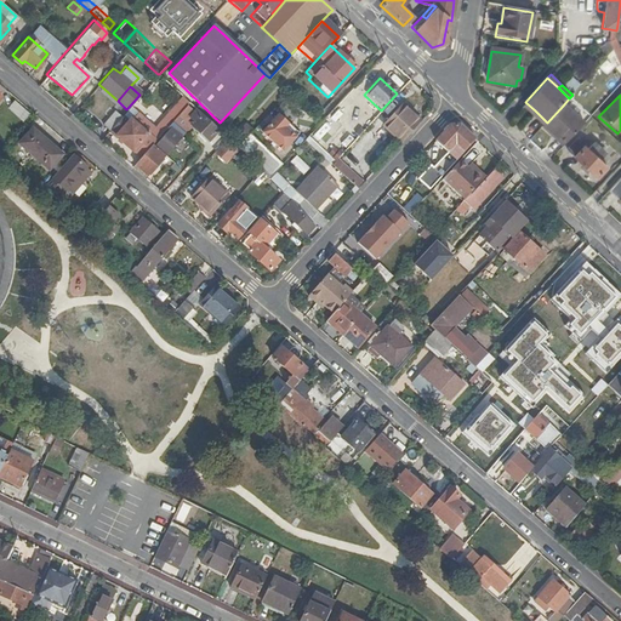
[(13,96),(5,106),(24,123),(33,113),(13,96)]
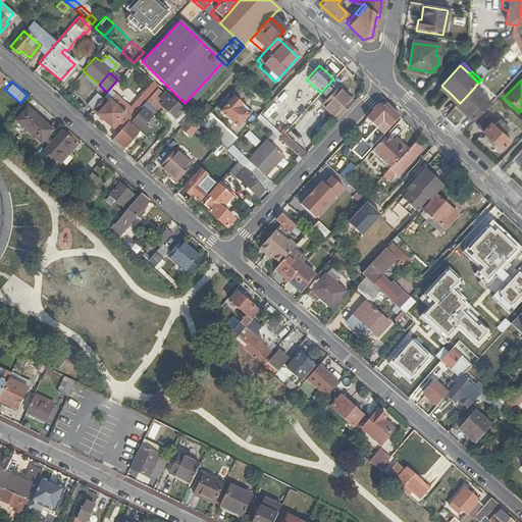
[(100,99),(91,109),(117,132),(126,121),(127,119),(139,107),(145,101),(156,88),(149,82),(127,106),(113,94),(113,95),(108,100),(103,96),(100,99)]
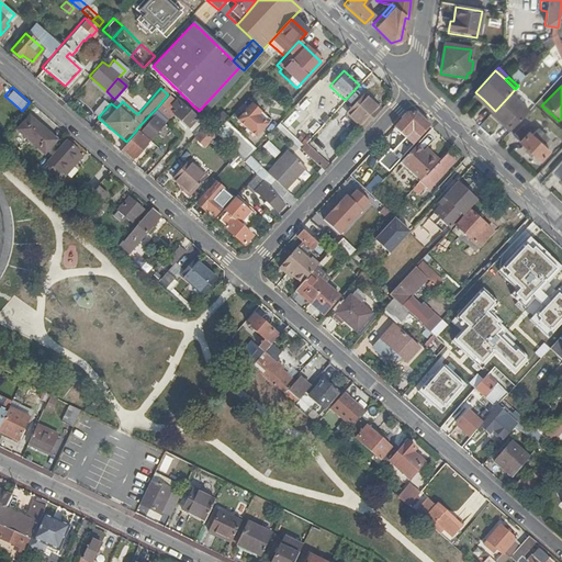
[(475,92),(473,94),(482,103),(484,100),(475,92)]
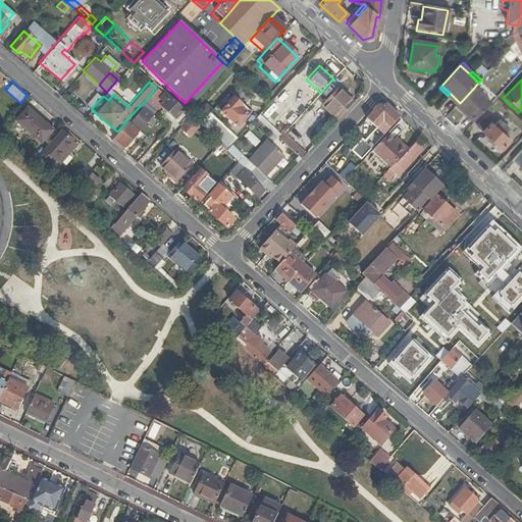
[(336,87),(321,104),(336,118),(353,102),(336,87)]
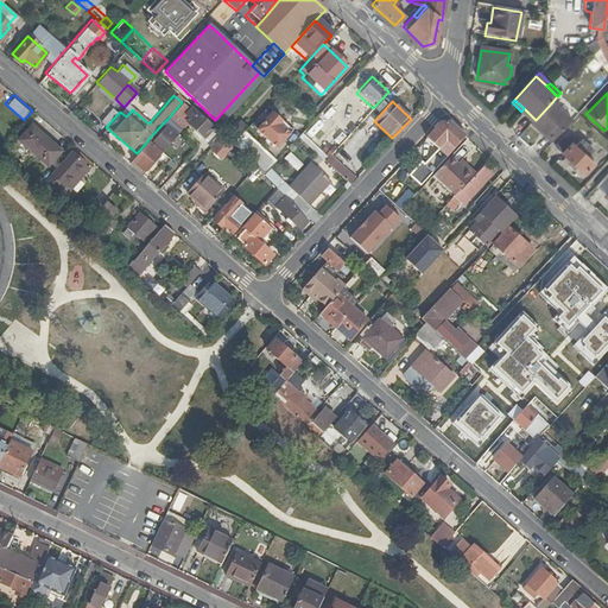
[(532,124),(546,137),(544,140),(549,145),(570,121),(551,103),(536,120),(532,124)]
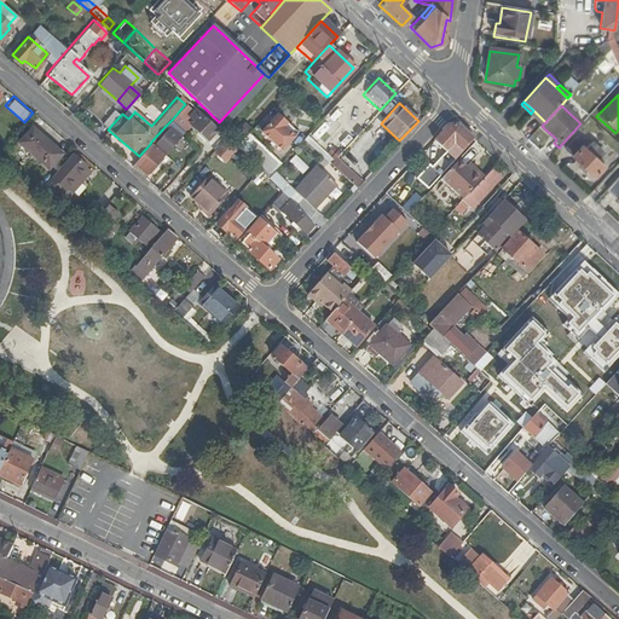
[(126,109),(122,114),(128,119),(134,113),(128,106),(126,109)]
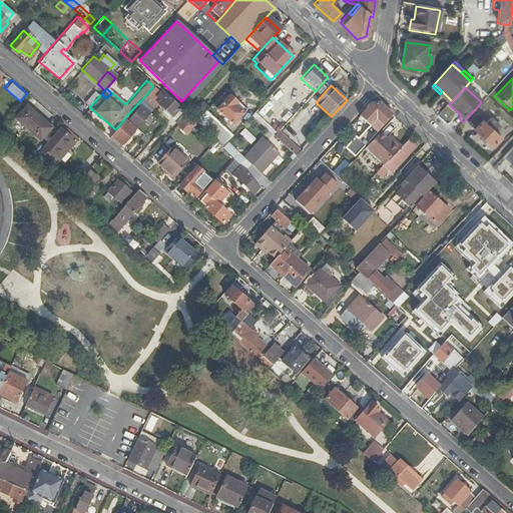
[(442,91),(440,94),(449,104),(452,101),(442,91)]
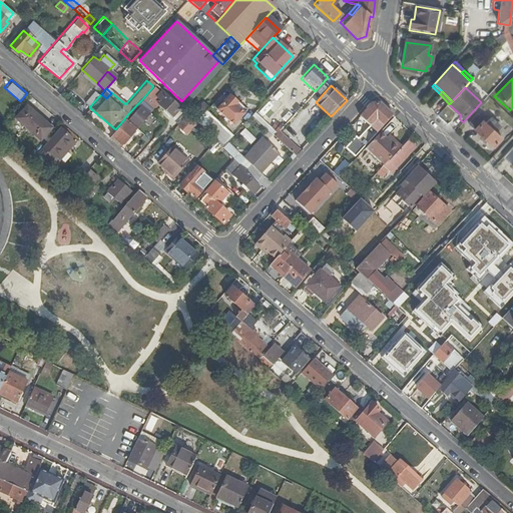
[(92,92),(83,103),(88,108),(89,107),(98,97),(92,92)]
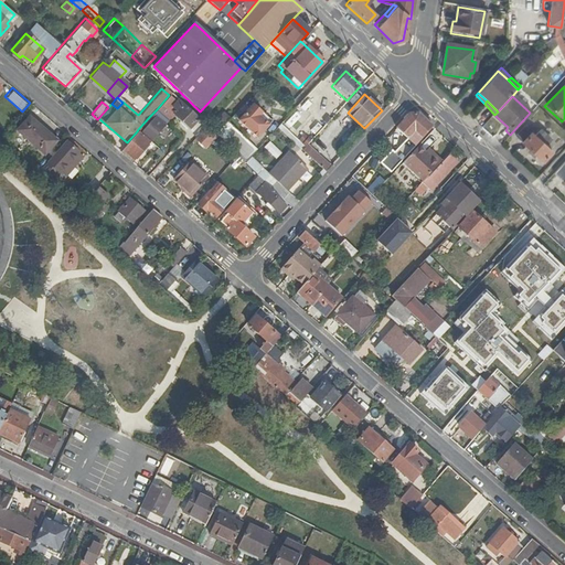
[(172,106),(177,110),(173,114),(189,128),(195,120),(176,102),(172,106)]
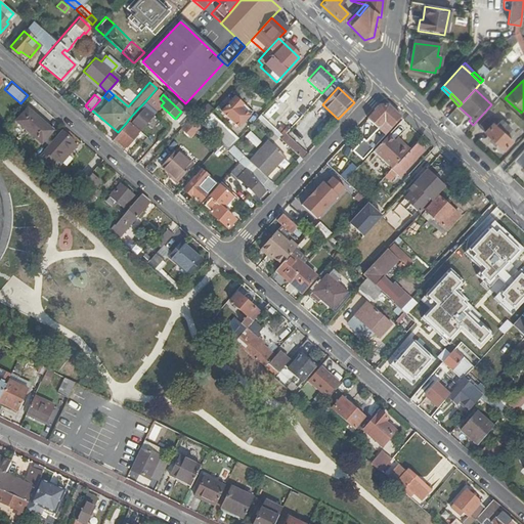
[(236,127),(251,113),(232,96),(219,112),(236,127)]
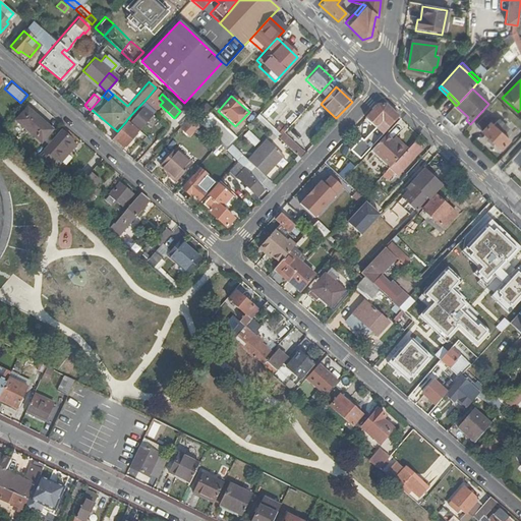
[(130,120),(138,128),(154,111),(145,101),(138,107),(140,109),(130,120)]
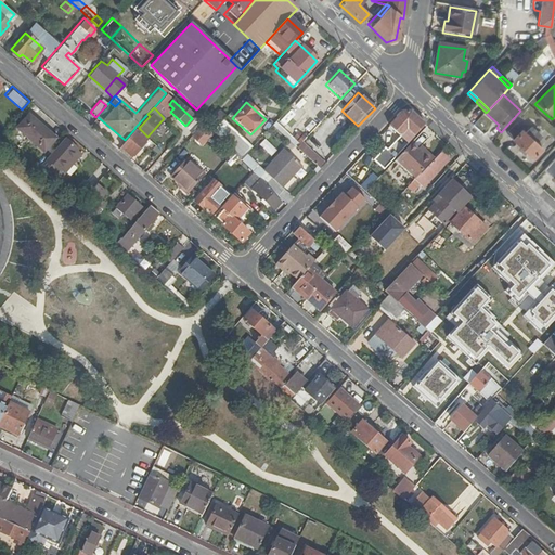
[(222,117),(216,111),(203,124),(210,131),(221,119),(222,117)]
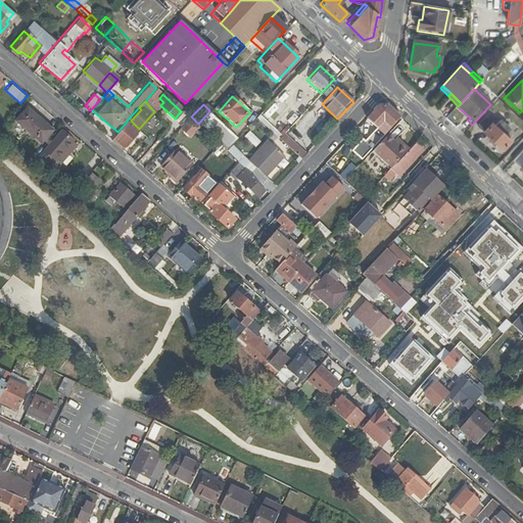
[(385,105),(378,105),(366,120),(376,129),(365,141),(363,139),(351,151),(361,159),(377,142),(375,140),(382,132),(384,134),(399,117),(385,105)]
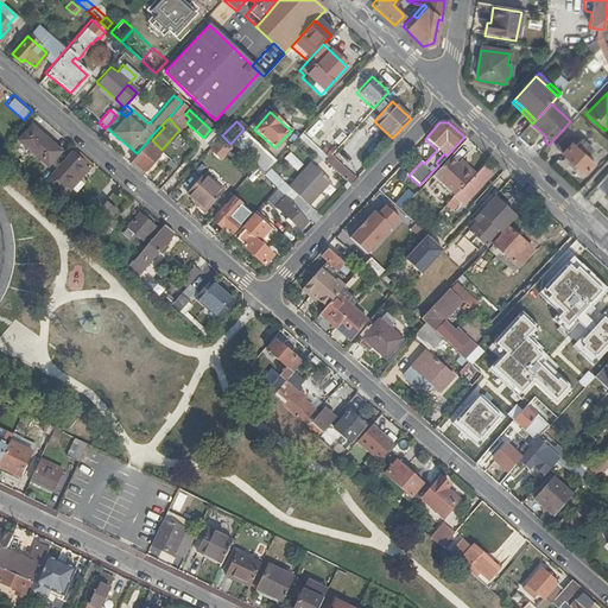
[(532,124),(530,127),(544,140),(546,137),(532,124)]
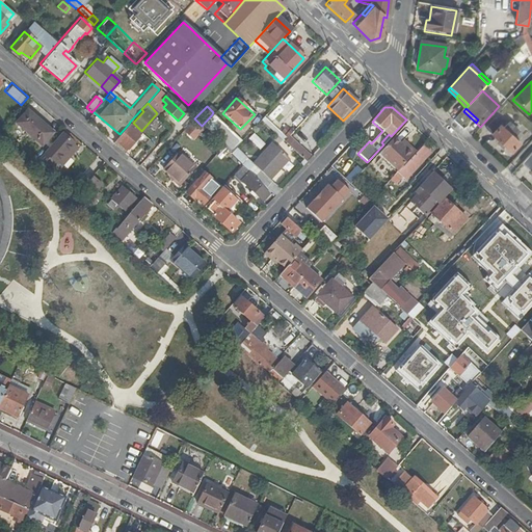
[(51,131),(26,109),(15,122),(41,143),(51,131)]
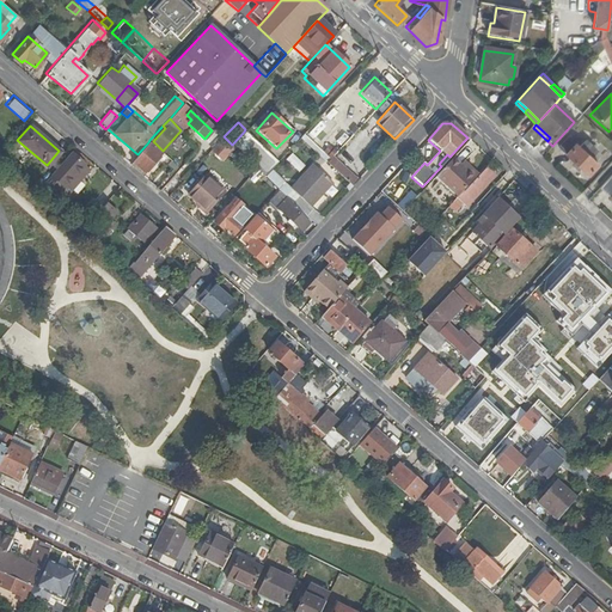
[(244,132),(232,145),(264,173),(276,161),(244,132)]
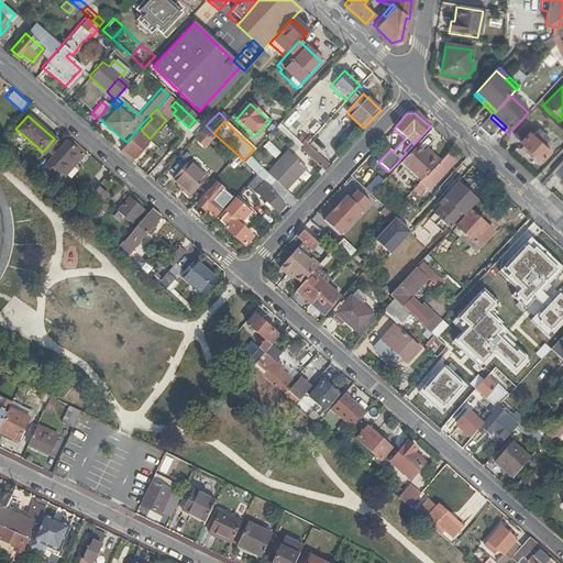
[(205,128),(195,138),(205,147),(214,136),(205,128)]
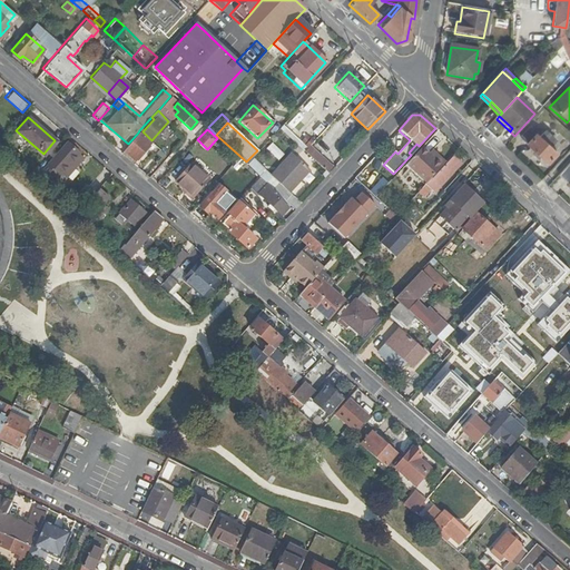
[(529,129),(520,139),(547,164),(556,154),(547,146),(552,139),(543,131),(538,137),(529,129)]
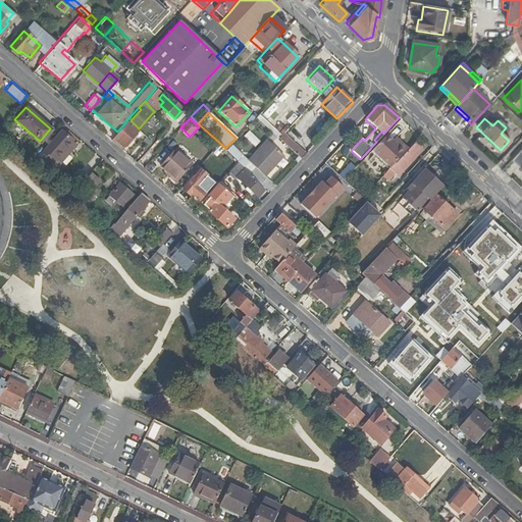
[(126,121),(117,132),(112,138),(122,146),(137,131),(126,121)]
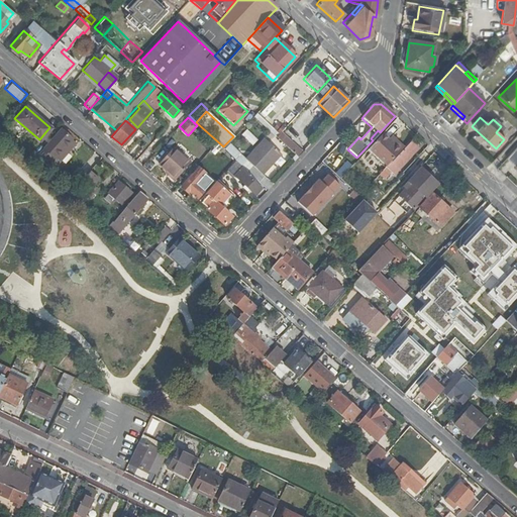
[(43,143),(33,156),(50,170),(59,162),(54,158),(70,138),(58,128),(43,143)]
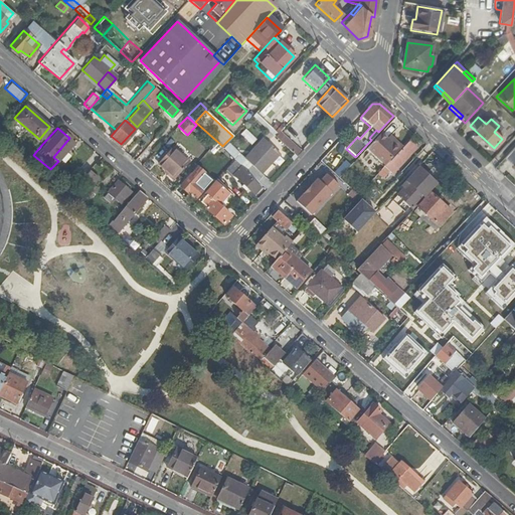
[(378,132),(376,130),(369,138),(371,140),(378,132)]
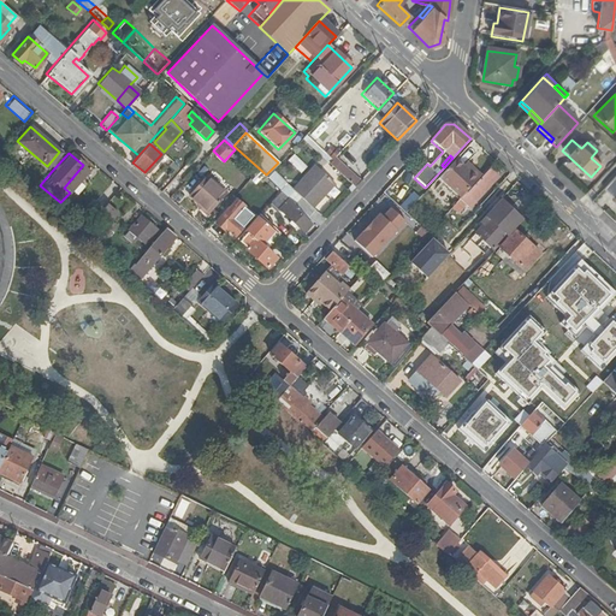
[(357,181),(332,158),(327,164),(353,187),(357,181)]
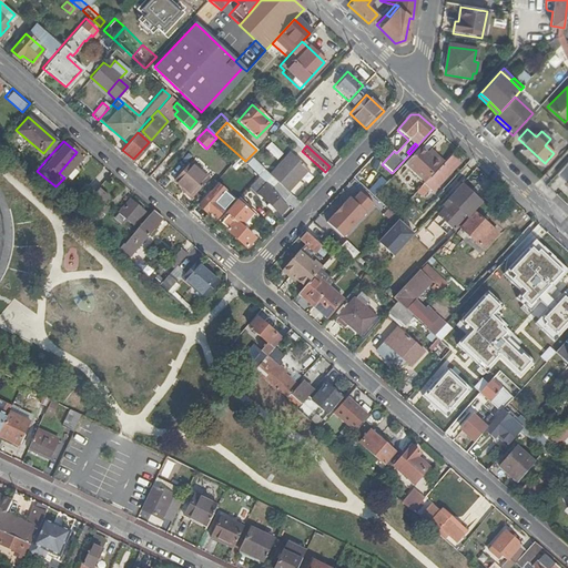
[(383,145),(377,151),(384,155),(388,151),(383,145)]
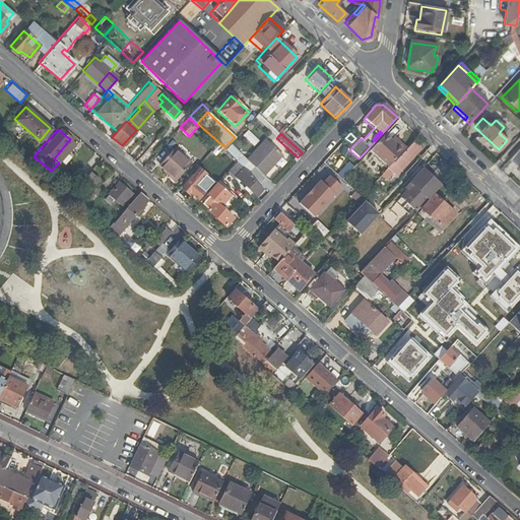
[(75,143),(70,139),(54,158),(59,163),(75,143)]
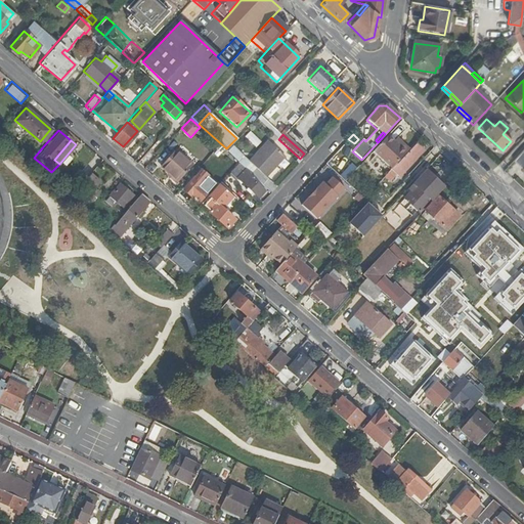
[(251,162),(258,168),(250,176),(260,185),(269,176),(267,174),(286,154),(271,140),(251,162)]
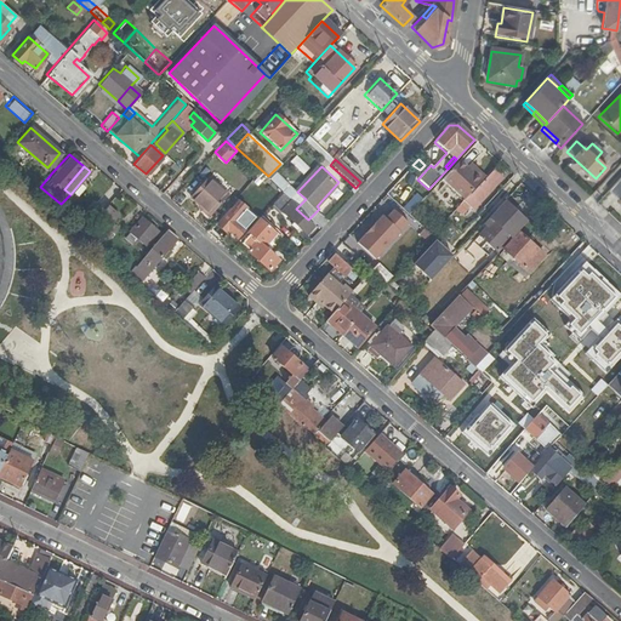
[(500,178),(490,170),(465,198),(454,210),(460,215),(468,205),(472,209),(500,178)]
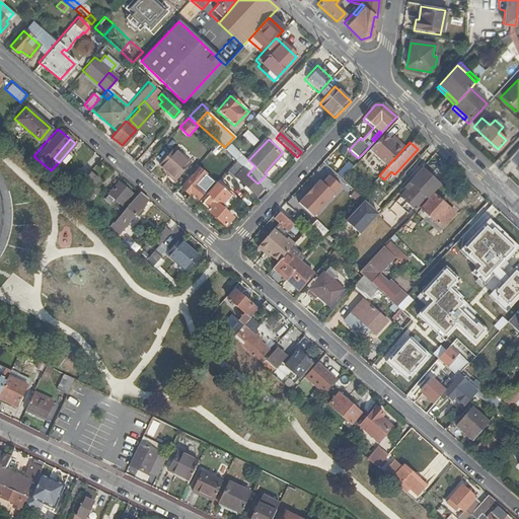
[(158,164),(168,173),(166,175),(173,181),(190,163),(172,148),(158,164)]
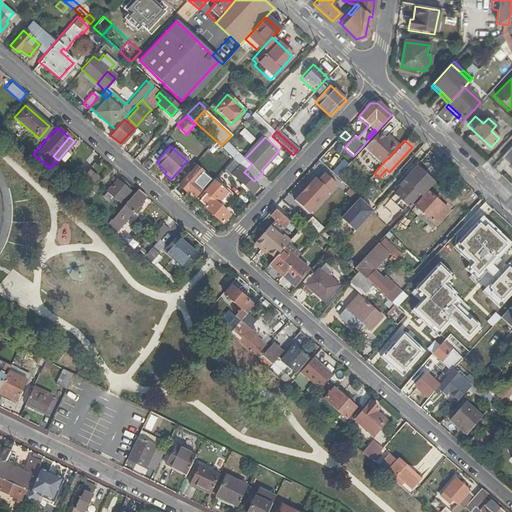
[(383,163),(365,146),(347,165),(354,171),(357,169),(364,175),(368,179),(374,173),(383,163)]
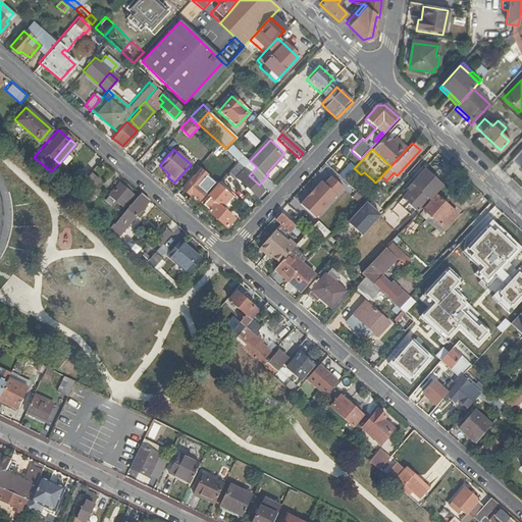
[(521,150),(521,149),(510,161),(519,170),(521,166),(521,150)]
